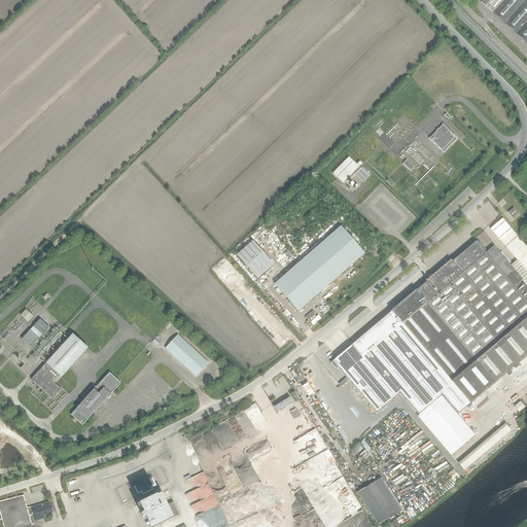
[(526,0),(483,0),(481,2),(493,13),(526,42),(526,0)]
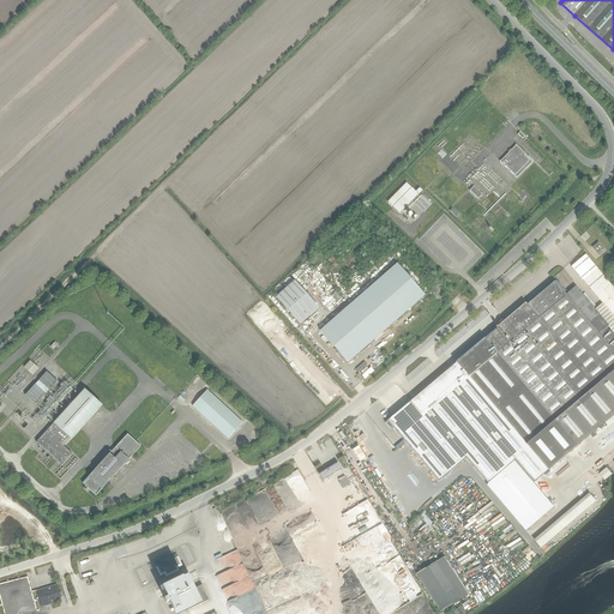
[(517,179),(533,161),(516,145),(500,162),(517,179)]
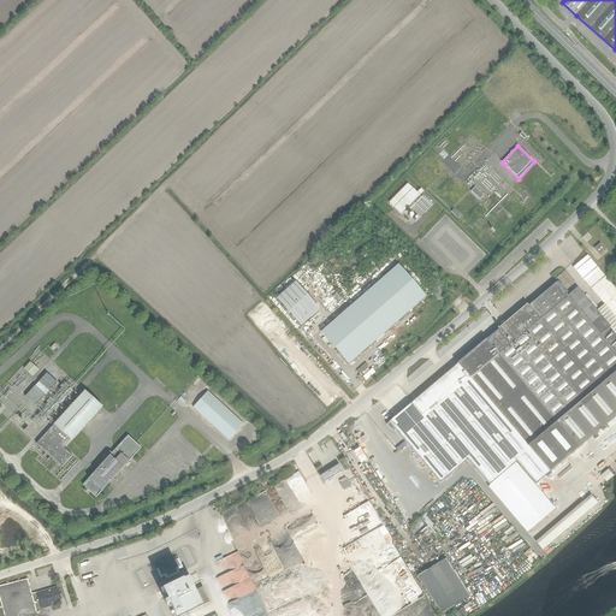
[(424,191),(421,189),(416,193),(408,183),(389,202),(401,214),(424,191)]
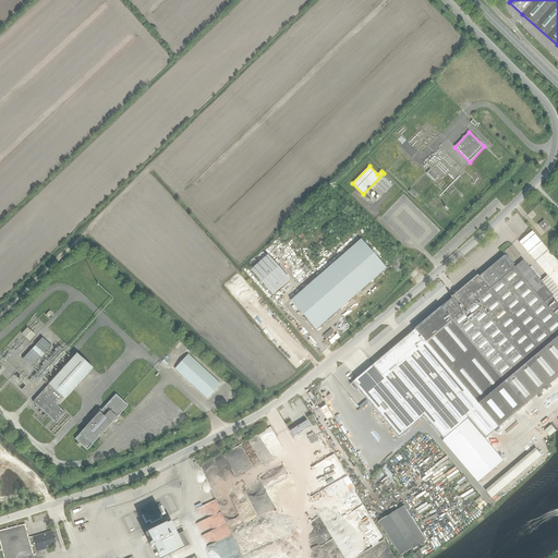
[(426,173),(435,181),(438,177),(431,169),(426,173)]
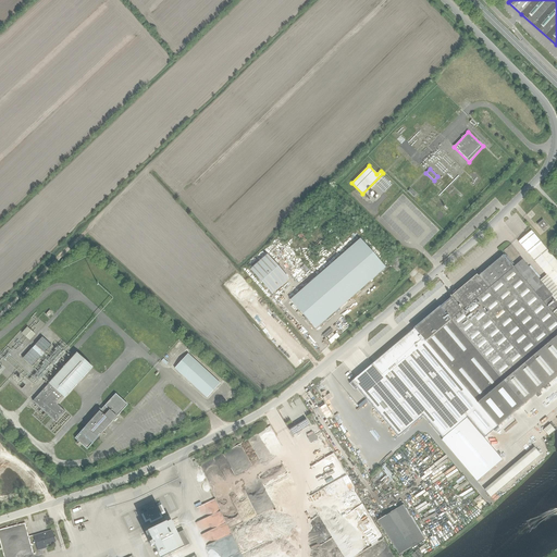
[(544,232),(549,226),(543,220),(537,224),(544,232)]
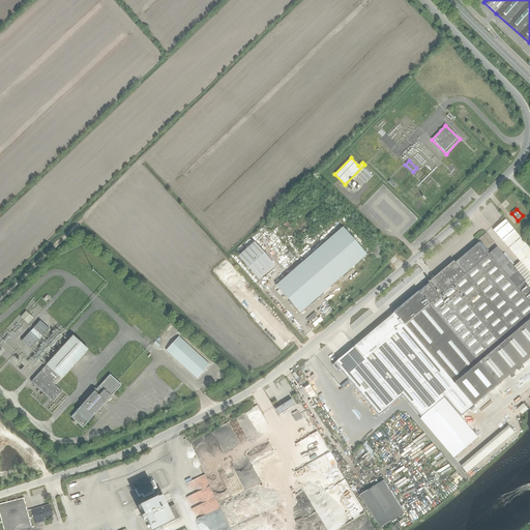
[(343,228),(276,286),(300,313),(366,256),(343,228)]
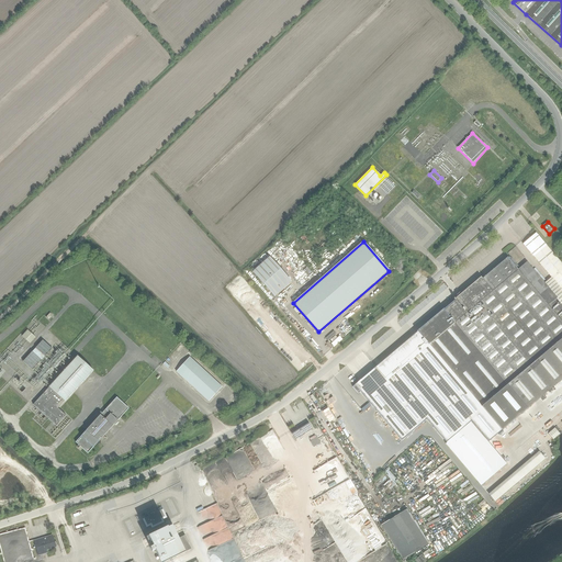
[(561,263),(547,245),(534,256),(561,290),(561,263)]
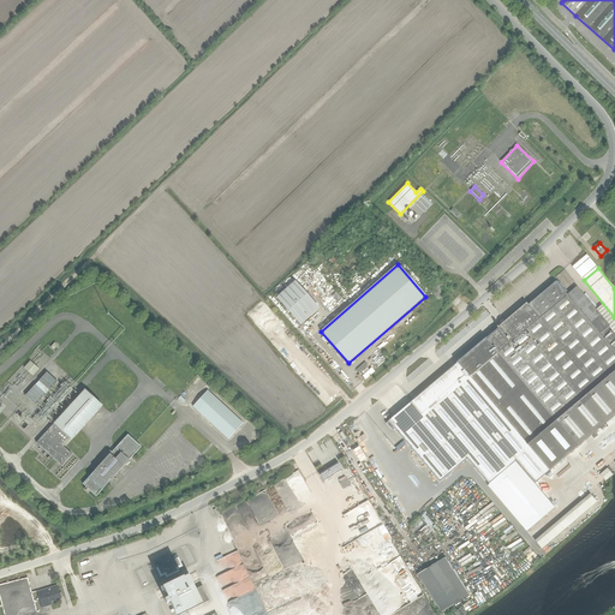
[(393,417),(386,423),(392,431),(395,429),(440,482),(467,459),(489,484),(488,485),(526,532),(554,508),(533,484),(549,472),(548,471),(614,415),(614,334),(609,327),(599,335),(590,323),(599,315),(577,287),(567,296),(562,290),(565,287),(565,288),(573,281),(565,270),(555,276),(560,282),(557,285),(555,281),(527,304),(526,303),(502,322),(501,320),(497,322),(500,324),(497,326),(496,327),(495,327),(496,329),(488,336),(457,363),(411,402),(393,417)]
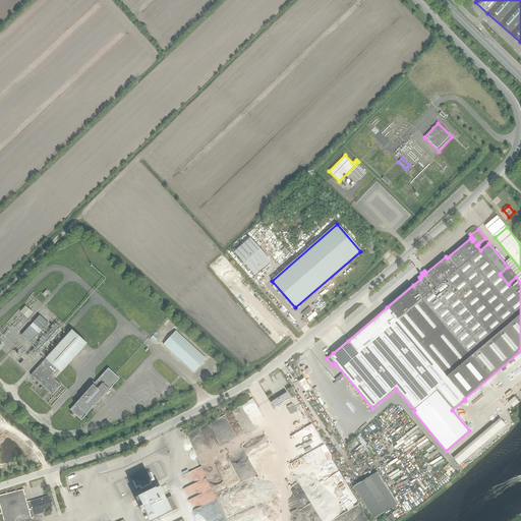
[(234,251),(254,275),(271,262),(249,238),(234,251)]
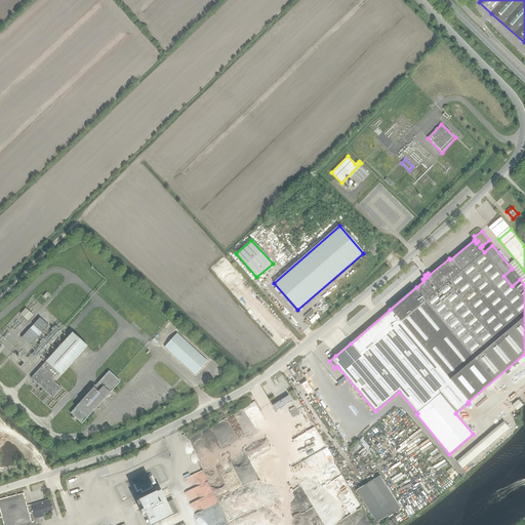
[(28,321),(33,315),(26,308),(21,314),(28,321)]
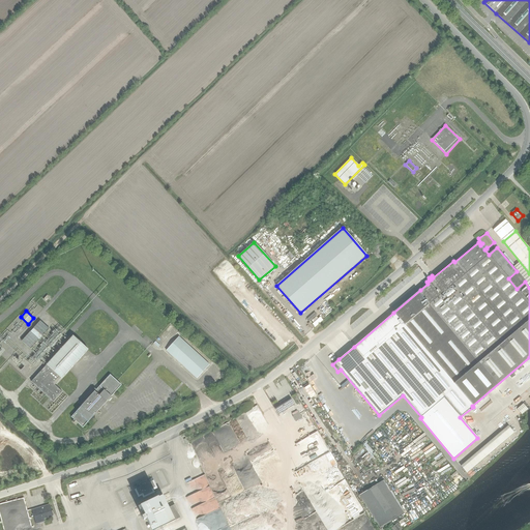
[(322,317),(314,324),(317,327),(325,320),(322,317)]
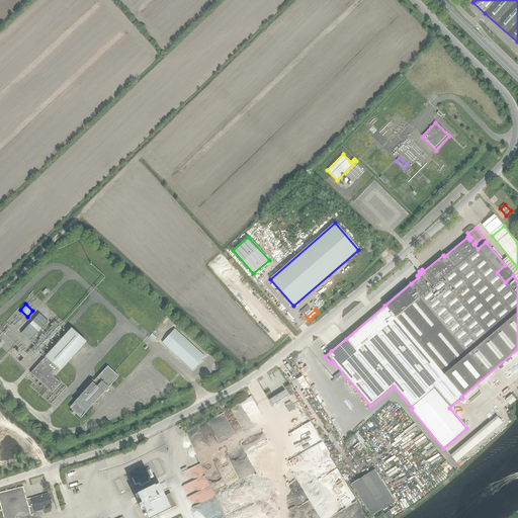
[(48,322),(39,314),(32,321),(41,329),(48,322)]
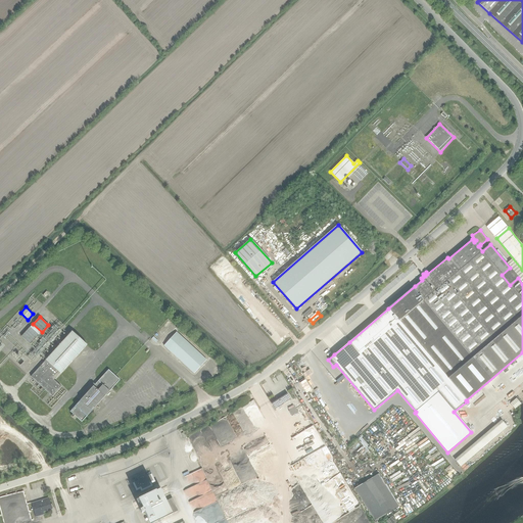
[(39,335),(30,328),(21,337),(30,345),(39,335)]
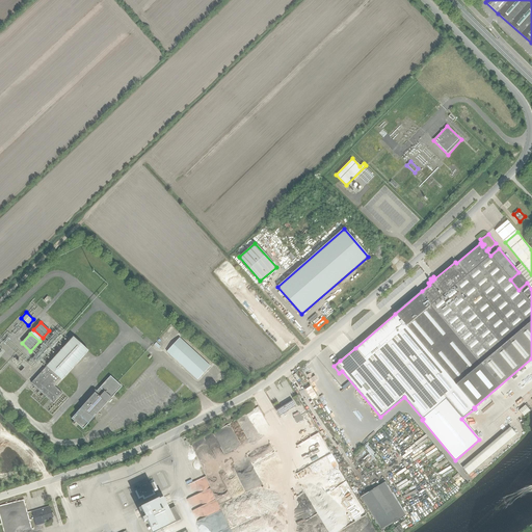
[(244,346),(253,353),(263,342),(255,335),(244,346)]
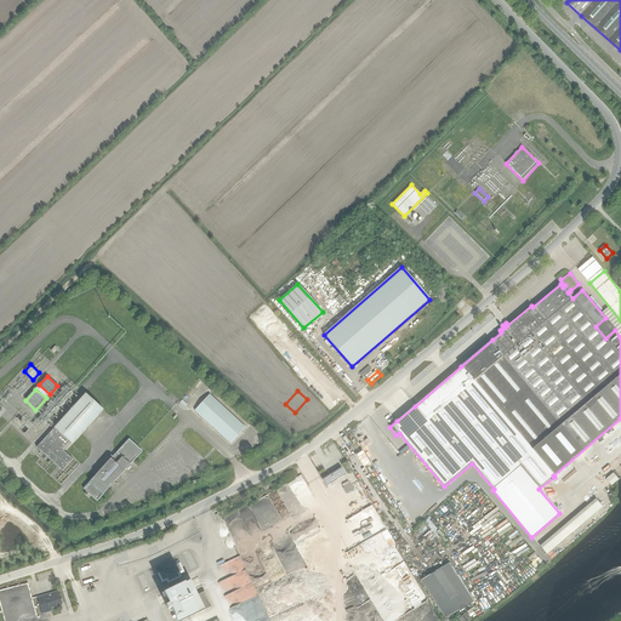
[(64,451),(72,443),(72,444),(103,410),(85,393),(36,448),(62,471),(73,460),(64,451)]
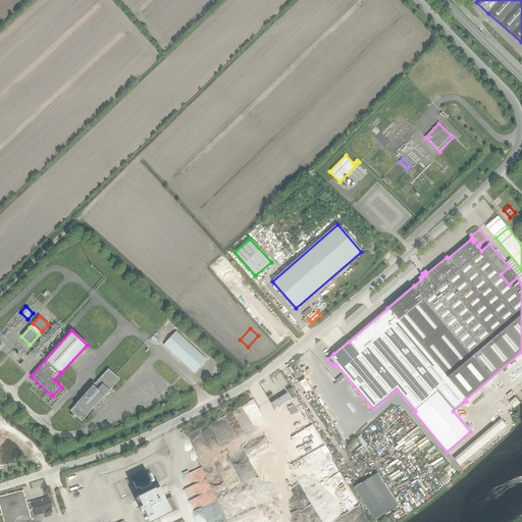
[(164,346),(194,373),(206,359),(176,331),(164,346)]
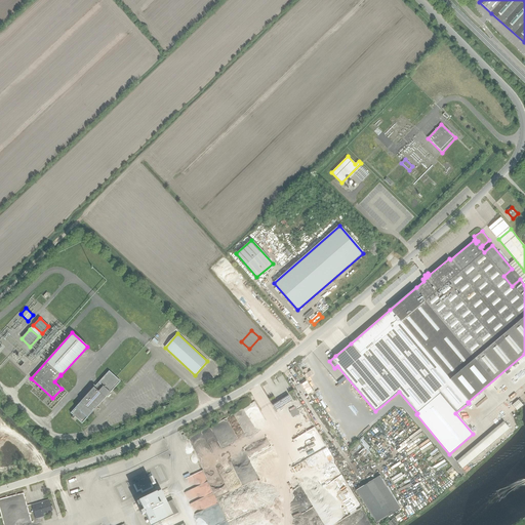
[(109,371),(71,413),(73,415),(82,423),(92,412),(91,411),(94,409),(94,410),(109,394),(112,391),(120,381),(113,374),(109,371)]
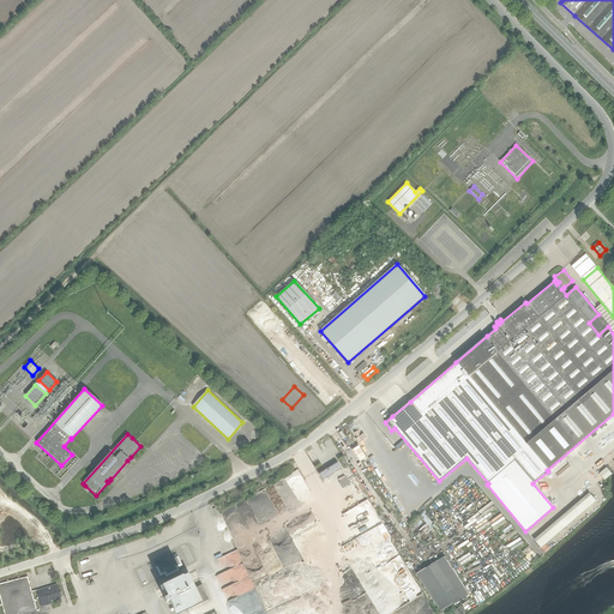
[(319,474),(323,481),(341,469),(337,463),(319,474)]
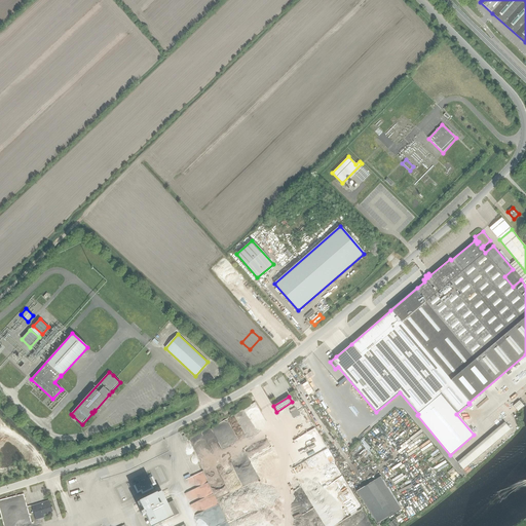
[(519,401),(513,406),(518,412),(524,406),(519,401)]
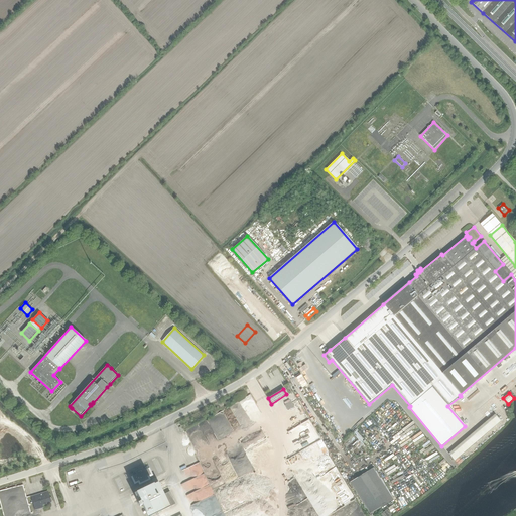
[(291,402),(284,405),(288,411),(294,407),(291,402)]
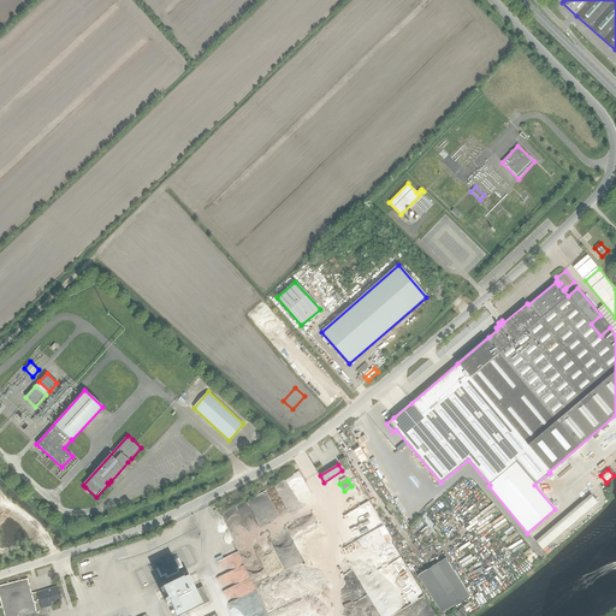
[(544,549),(600,503),(593,495),(538,540),(544,549)]
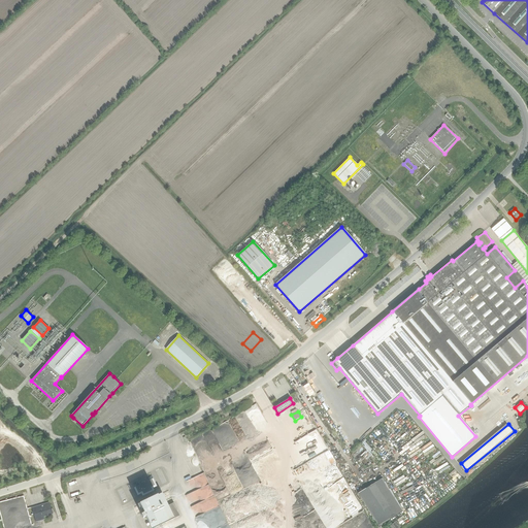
[(362,443),(368,450),(370,447),(364,440),(362,443)]
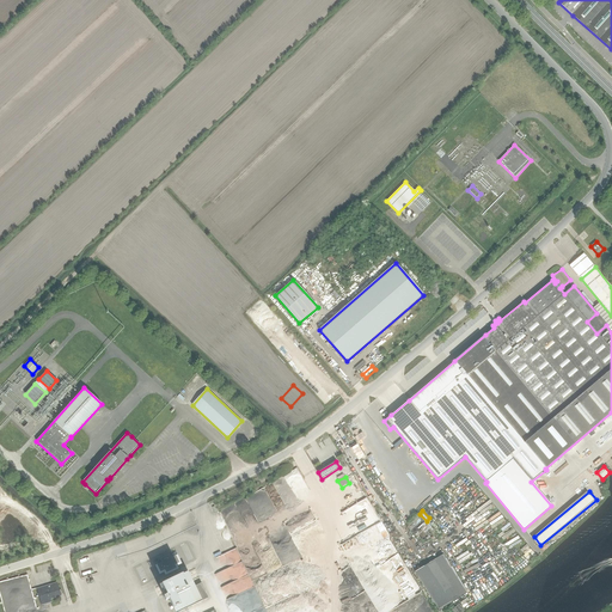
[(505,550),(521,539),(519,536),(502,546),(505,550)]
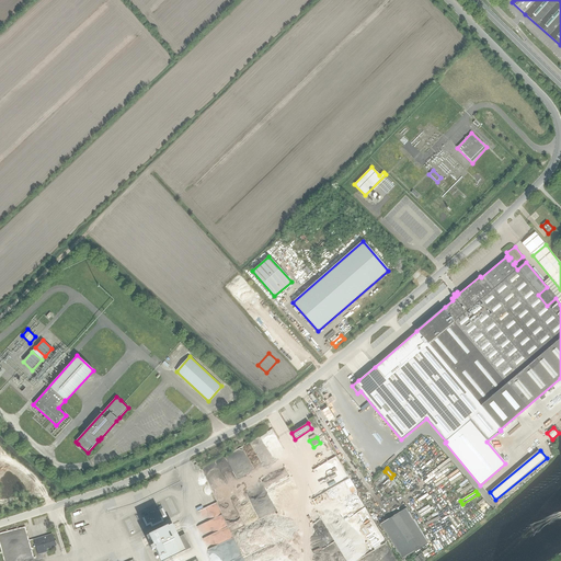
[(206,546),(232,537),(224,513),(221,514),(218,503),(204,508),(208,522),(198,526),(199,531),(205,529),(207,536),(203,537),(206,546)]
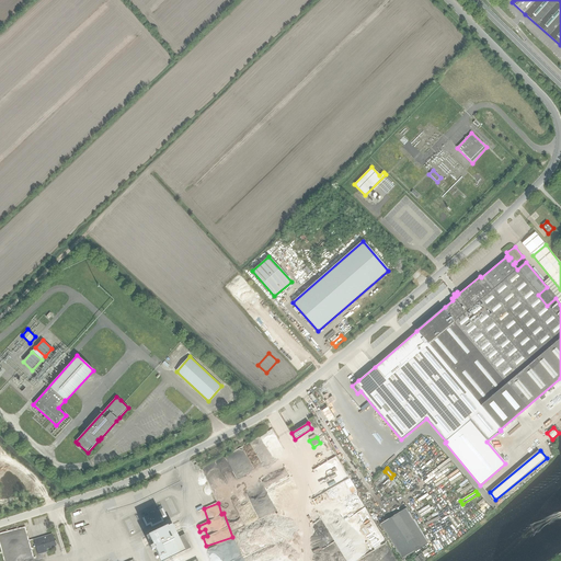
[(421,516),(433,512),(431,506),(419,511),(421,516)]
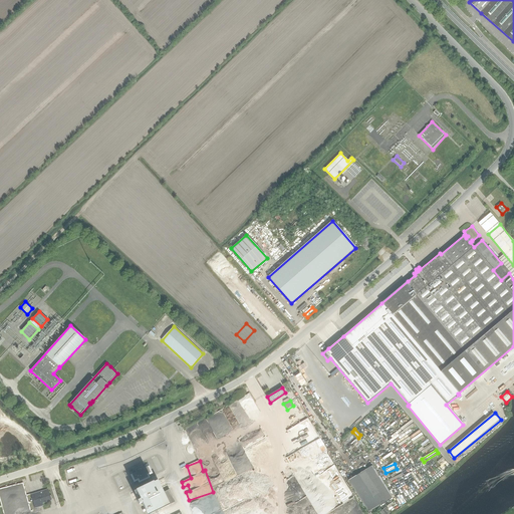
[(148,477),(147,475),(150,473),(147,467),(144,469),(142,465),(134,469),(136,472),(132,474),(135,480),(139,479),(140,481),(148,477)]
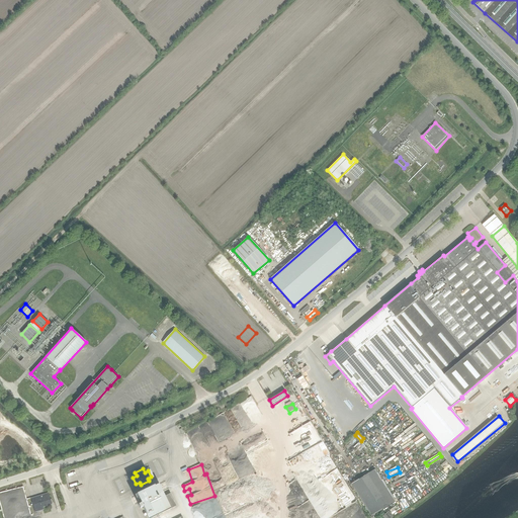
[(371,516),(382,509),(395,502),(374,469),(351,484),(371,516)]
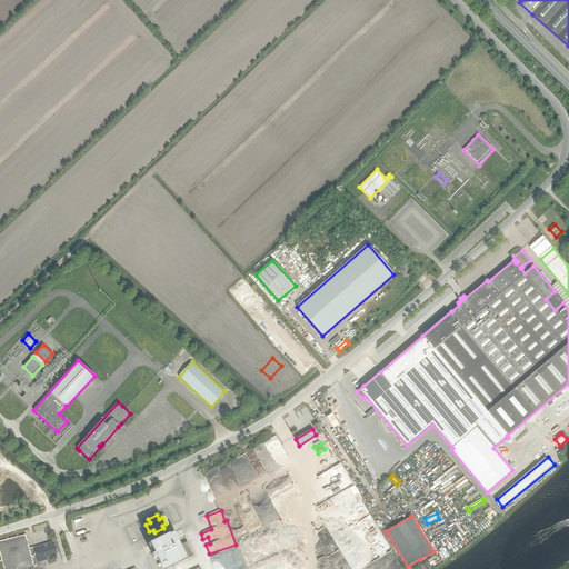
[(153,558),(157,557),(162,568),(166,568),(193,556),(187,542),(181,545),(175,531),(150,543),(156,553),(152,555),(153,558)]
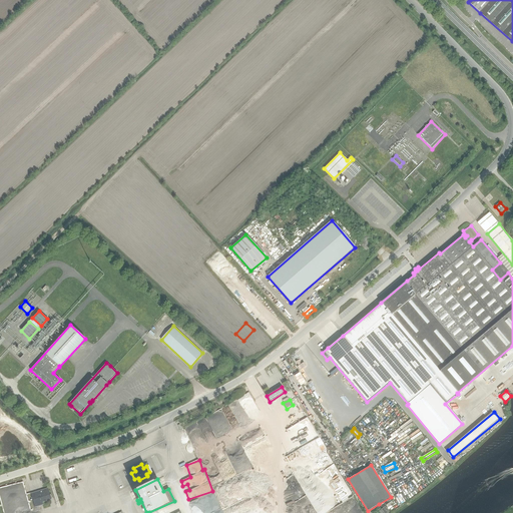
[(48,488),(31,494),(35,507),(43,505),(42,502),(49,500),(48,499),(51,498),(48,488)]
